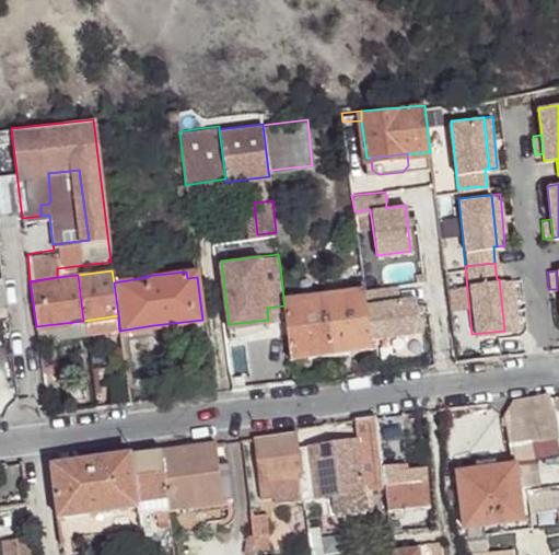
[(513,330),(509,278),(499,279),(504,331),(513,330)]
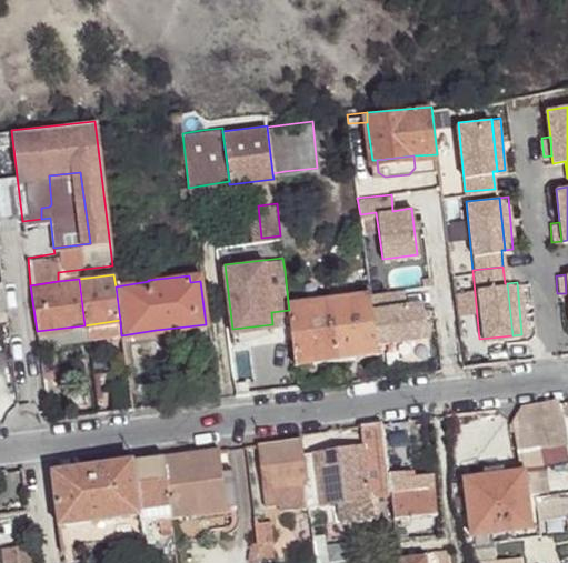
[(402,287),(369,290),(369,291),(375,342),(425,337),(421,303),(405,307),(402,287)]
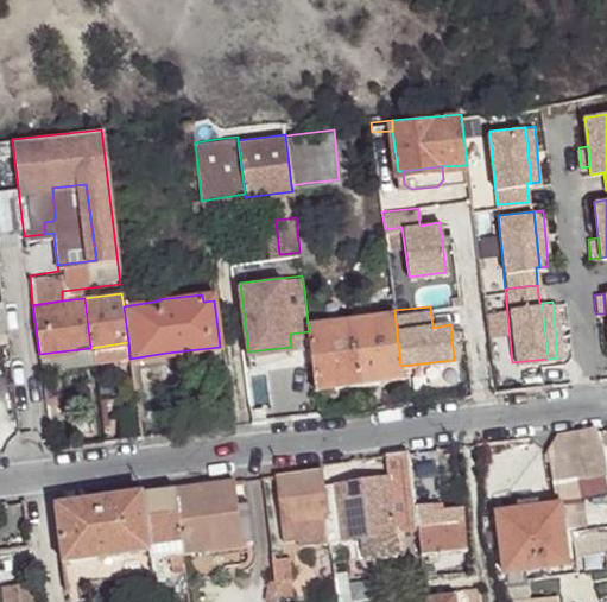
[(394,311),(308,323),(309,331),(316,387),(402,376),(400,366),(394,311)]
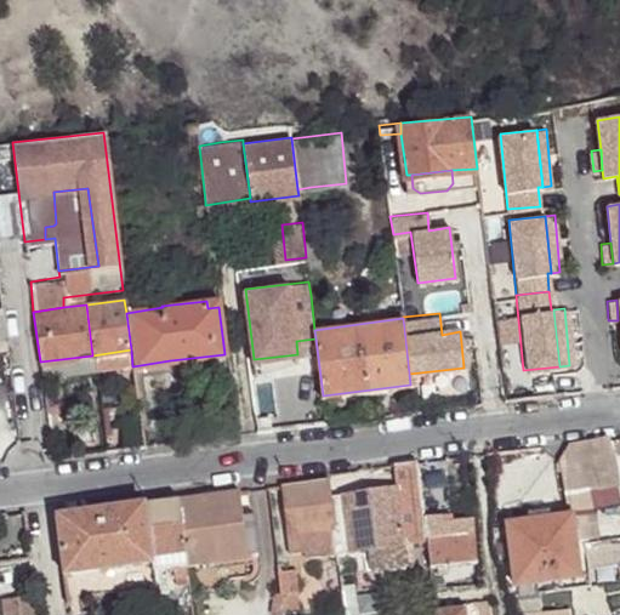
[(131,349),(92,356),(95,370),(132,366),(131,349)]
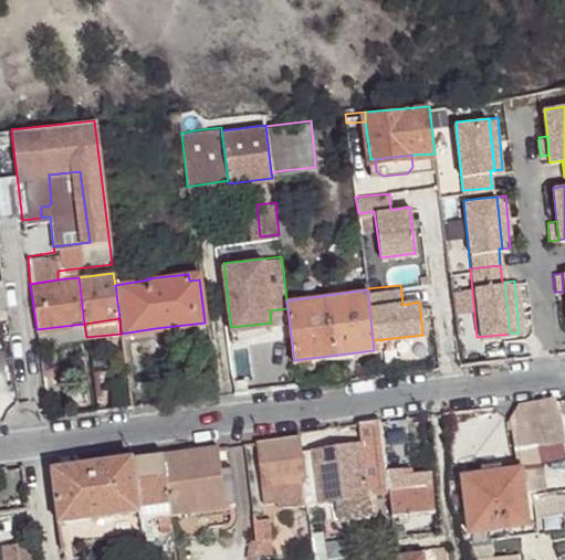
[(38,341),(38,344),(86,337),(84,324),(37,329),(38,341)]
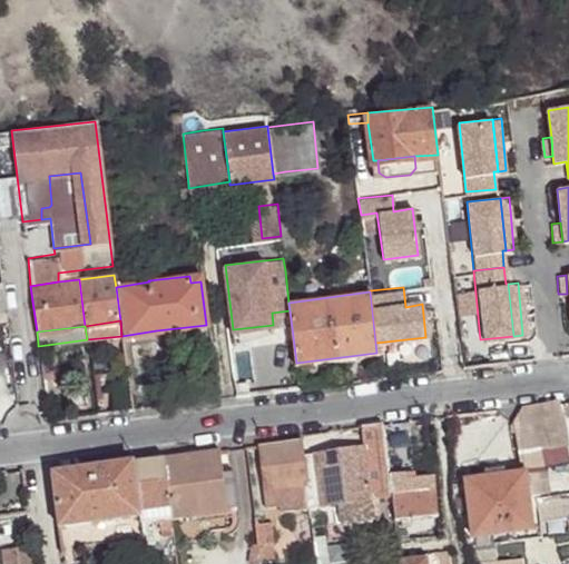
[(156,330),(121,336),(123,344),(158,339),(156,330)]
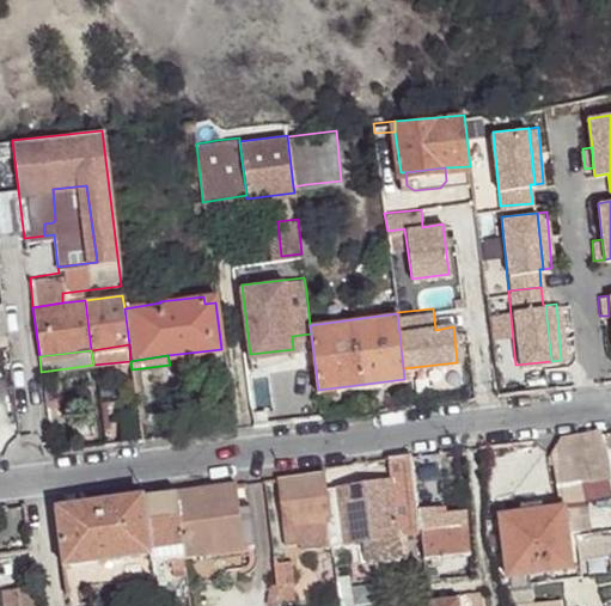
[(218,414),(219,427),(232,426),(230,411),(218,414)]
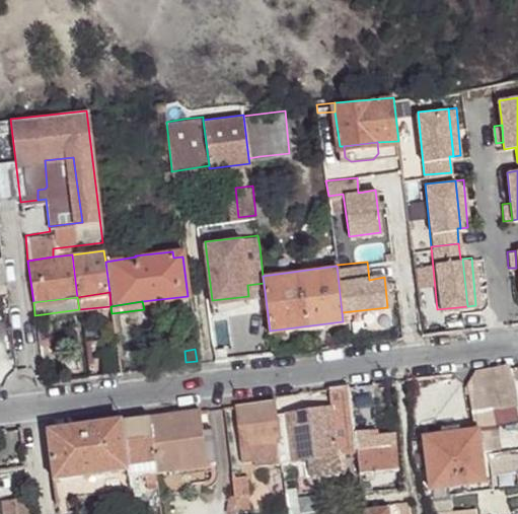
[(105,352),(108,372),(119,371),(117,351),(105,352)]
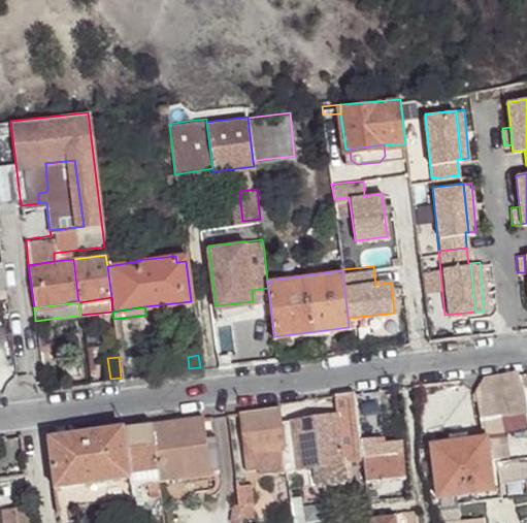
[(471,394),(478,438),(485,437),(490,485),(526,481),(526,458),(512,459),(501,420),(526,414),(526,412),(519,368),(485,372),(471,394)]
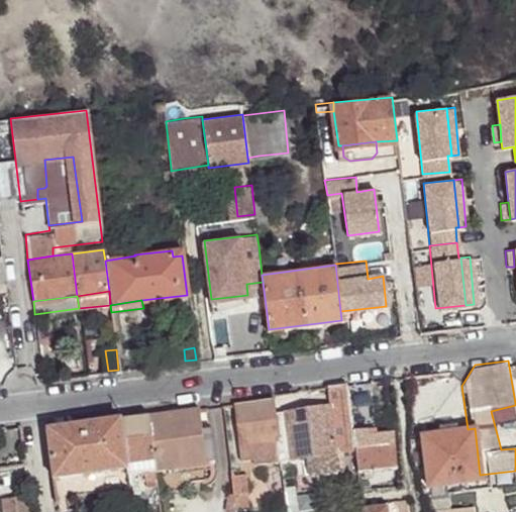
[(327,384),(329,403),(285,409),(275,410),(280,458),(292,456),(308,454),(335,450),(354,447),(352,428),(348,381),(327,384)]
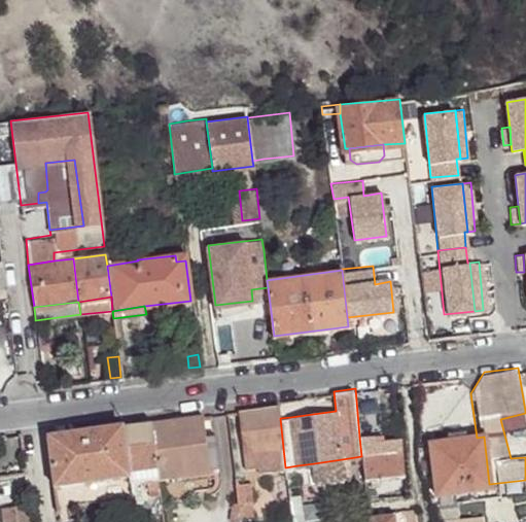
[(285,467),(280,418),(279,405),(278,405),(238,410),(245,465),(258,463),(259,470),(285,467)]
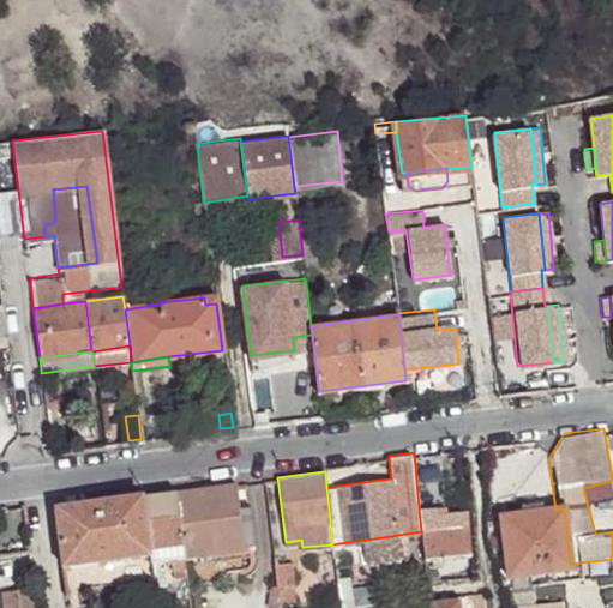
[(181,536),(240,530),(235,482),(176,489),(181,536)]
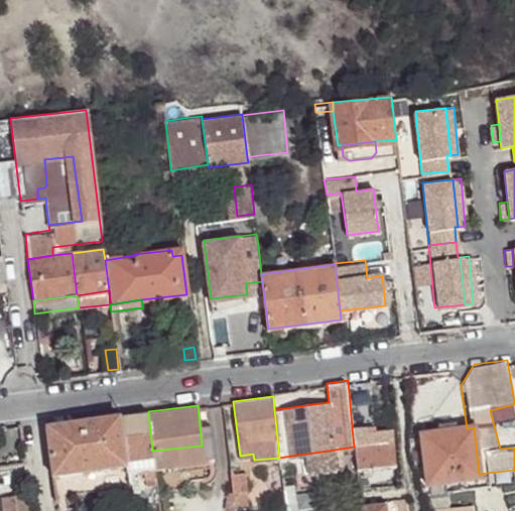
[(152,451),(148,411),(121,414),(126,460),(153,456),(152,451)]
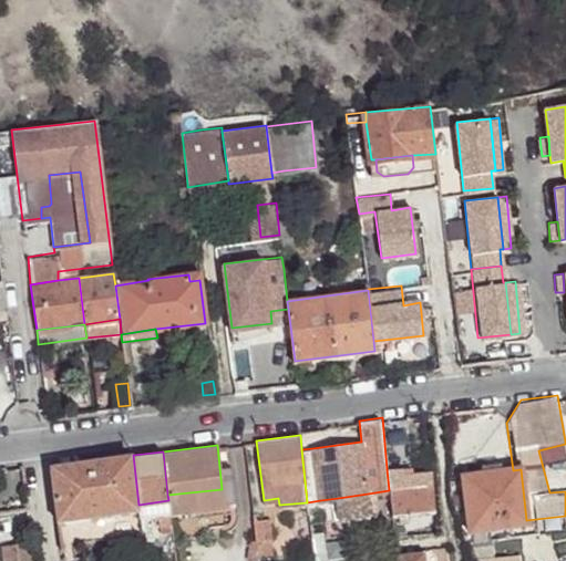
[(139,505),(133,455),(51,466),(58,520),(139,510),(139,505)]
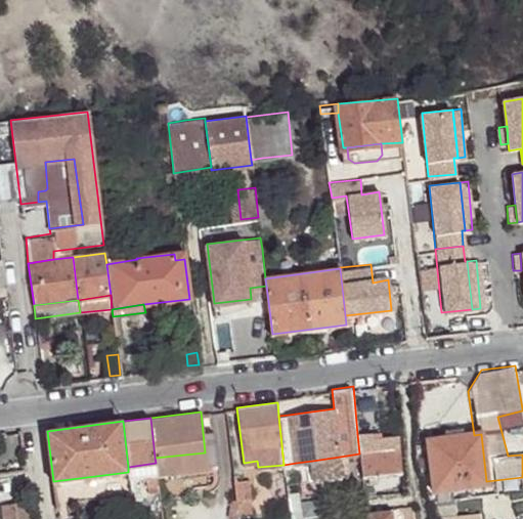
[(401,472),(400,448),(398,436),(372,439),(371,433),(357,434),(359,453),(362,475),(401,472)]
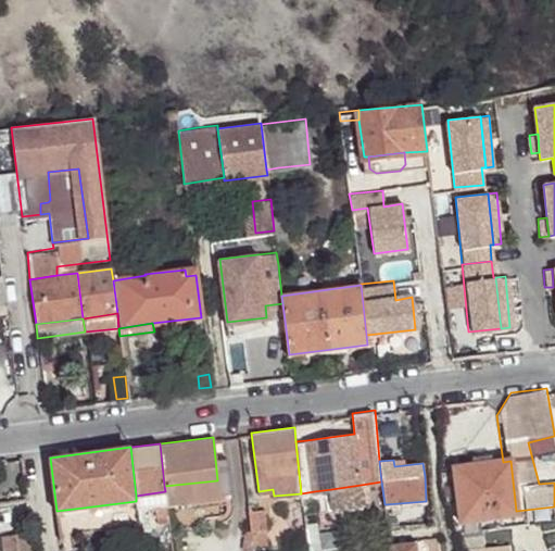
[(453,466),(457,522),(516,516),(516,511),(511,461),(503,462),(453,466)]
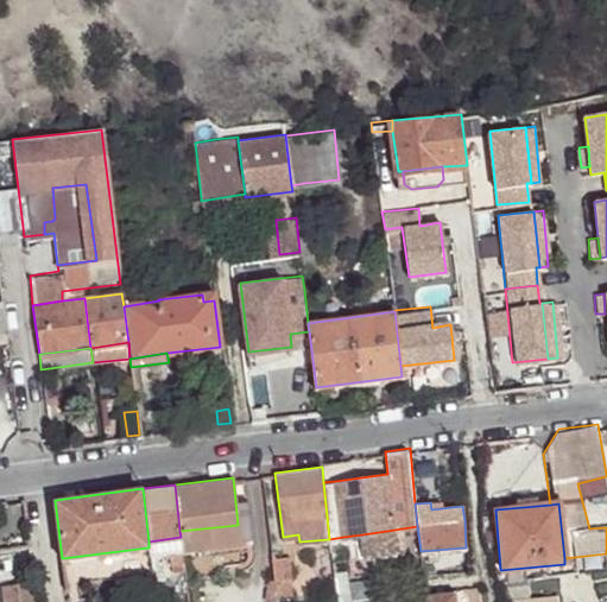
[(190,549),(240,543),(239,531),(238,525),(179,531),(181,537),(182,550),(190,549)]
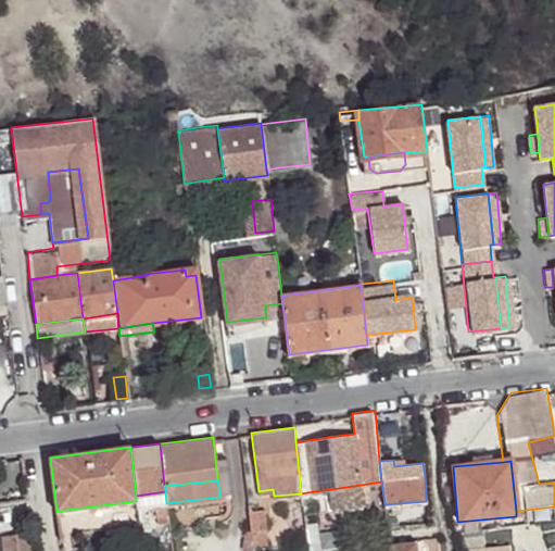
[(362,497),(361,485),(331,489),(332,501),(362,497)]
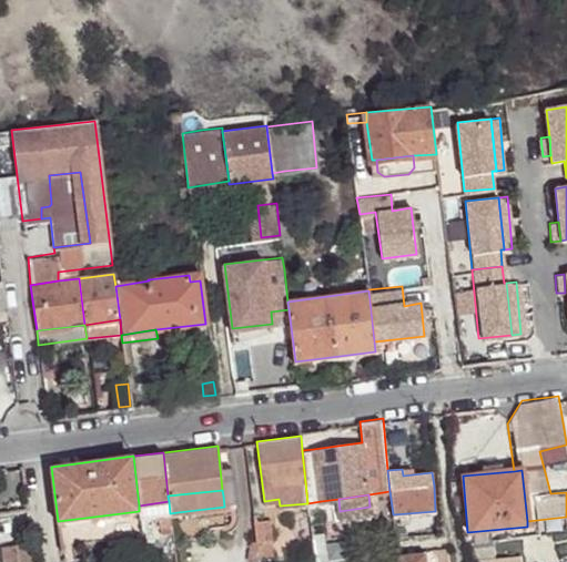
[(140,515),(170,513),(169,501),(139,506),(139,511),(140,515)]
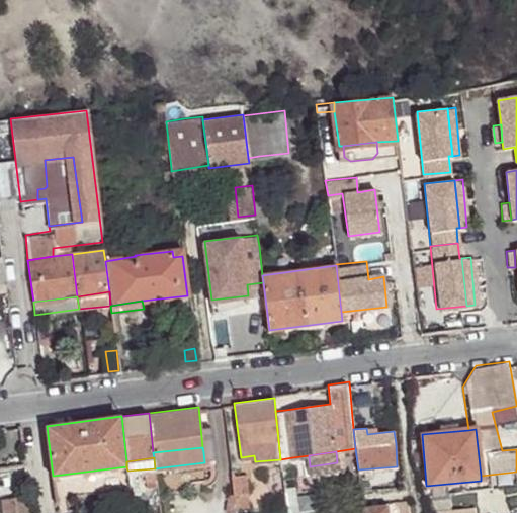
[(232,471),(236,505),(249,503),(245,468),(232,471)]
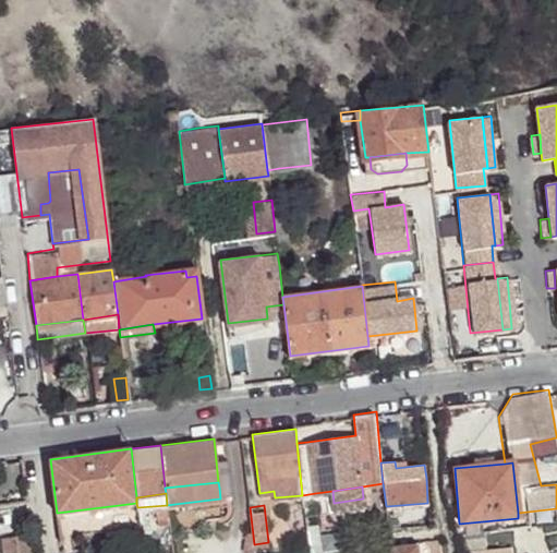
[(169,516),(171,540),(180,539),(177,515),(169,516)]
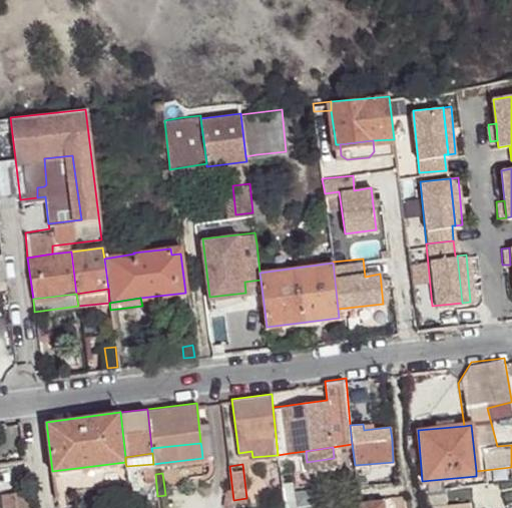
[(281,482),(283,496),(293,494),(293,481),(281,482)]
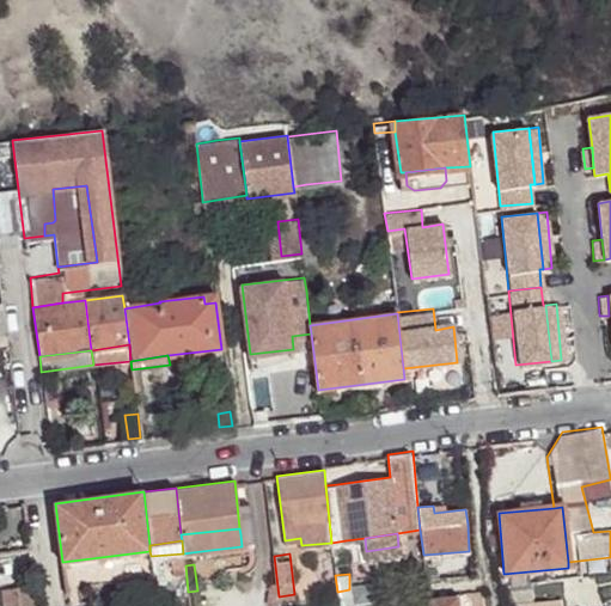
[(35,583),(0,588),(1,605),(25,605),(37,605),(35,583)]
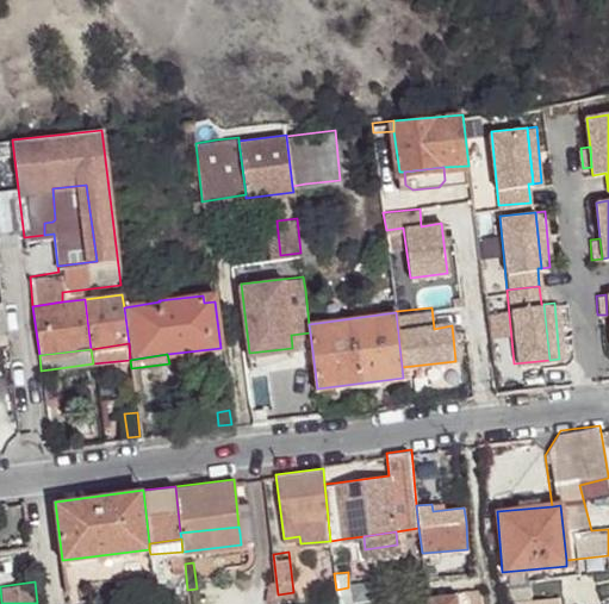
[(154,584),(156,603),(166,602),(162,583),(154,584)]
